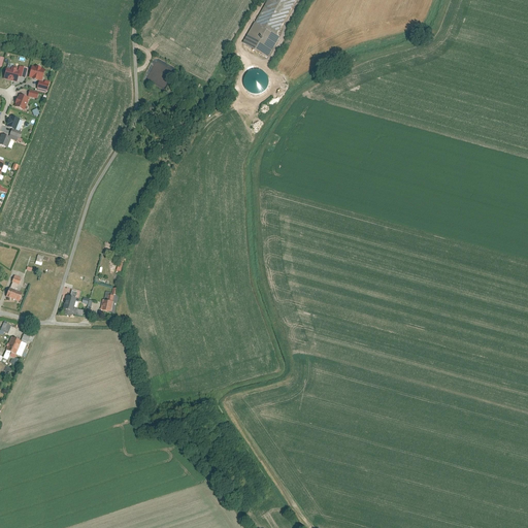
[(268,0),(244,41),(268,58),(299,0),(268,0)]
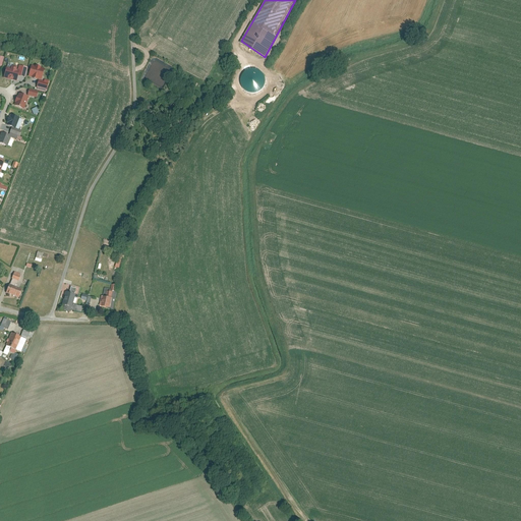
[(45,68),(33,65),(30,76),(43,79),(45,68)]
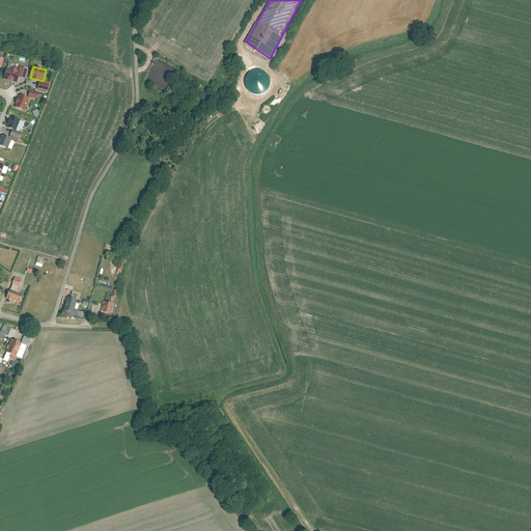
[(21,71),(7,68),(4,79),(19,83),(21,71)]
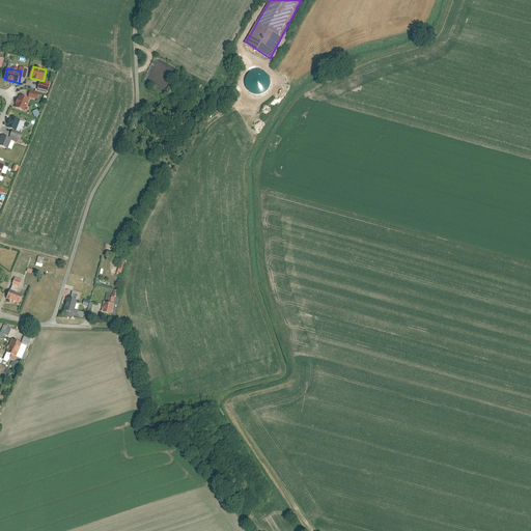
[(38,81),(35,90),(46,94),(49,82),(45,81),(44,83),(38,81)]
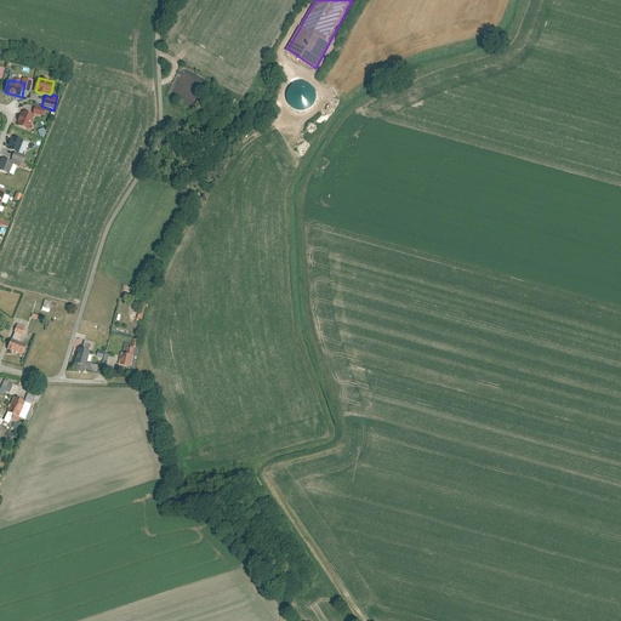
[(35,115),(24,110),(18,125),(30,130),(35,115)]
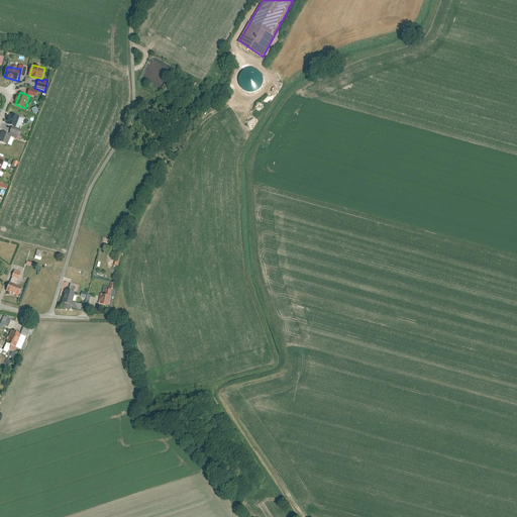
[(20,117),(11,113),(7,124),(16,127),(20,117)]
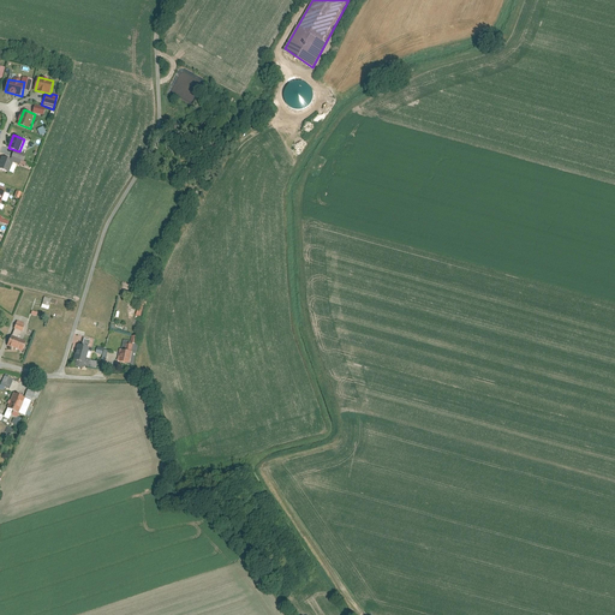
[(15,161),(4,156),(0,163),(0,167),(10,172),(15,161)]
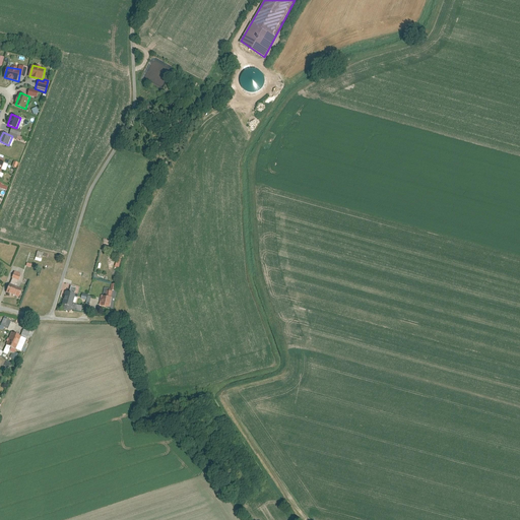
[(41,262),(44,253),(37,251),(35,260),(41,262)]
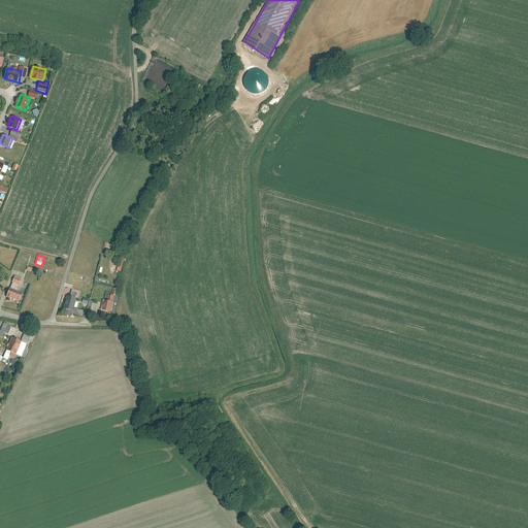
[(19,285),(21,277),(13,275),(11,283),(15,284),(19,285)]
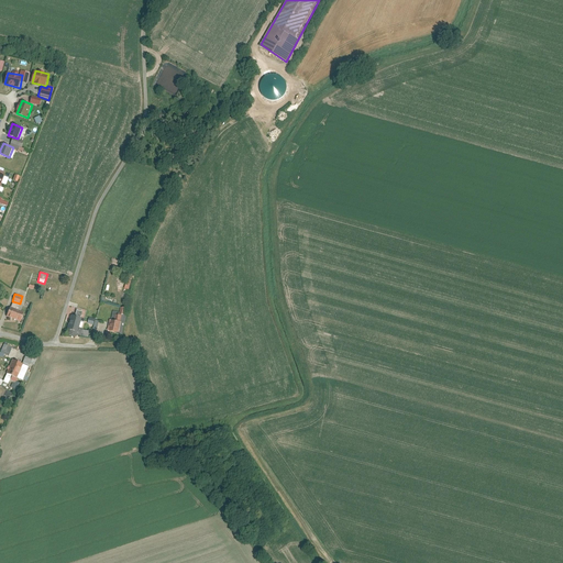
[(25,312),(11,307),(8,316),(21,321),(25,312)]
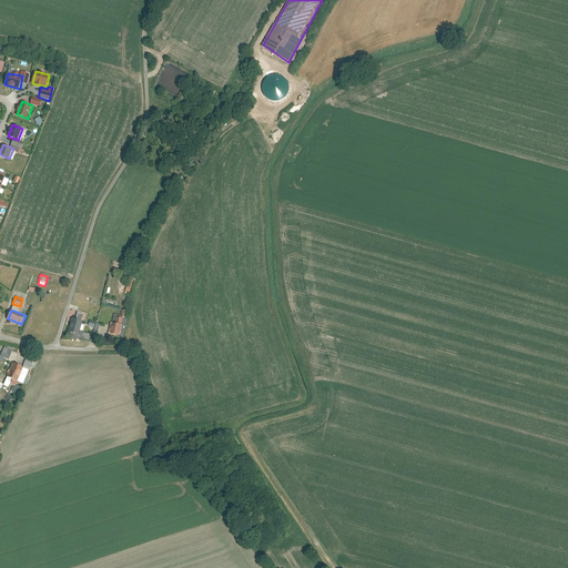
[(83,321),(72,318),(69,332),(80,335),(83,321)]
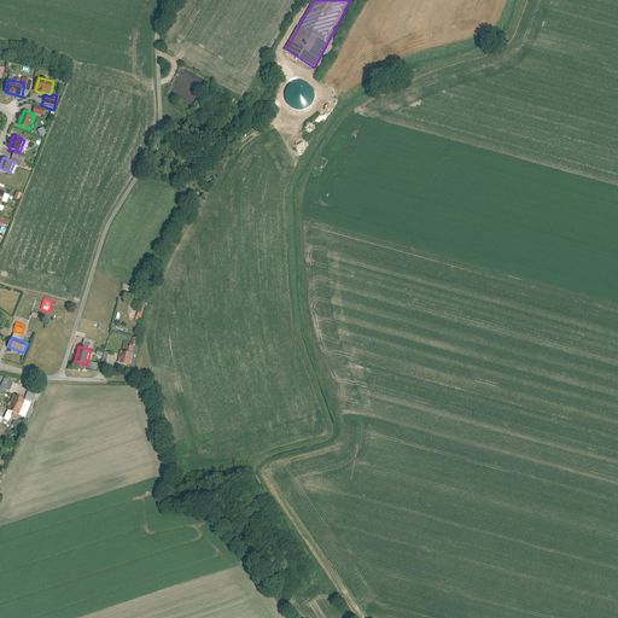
[(135,353),(122,350),(120,362),(133,365),(135,353)]
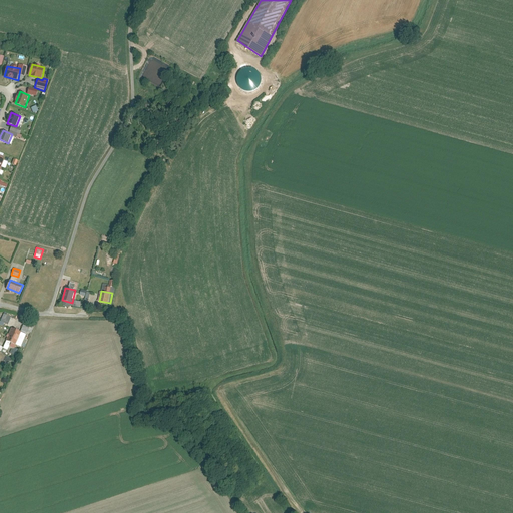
[(0,315),(0,321),(7,325),(11,318),(1,314),(0,315)]
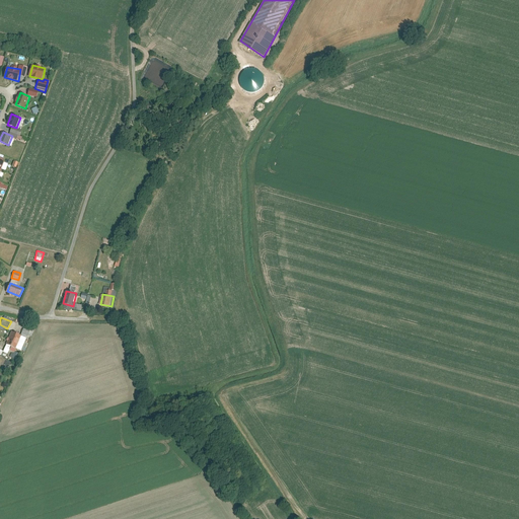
[(21,336),(12,331),(7,344),(16,348),(21,336)]
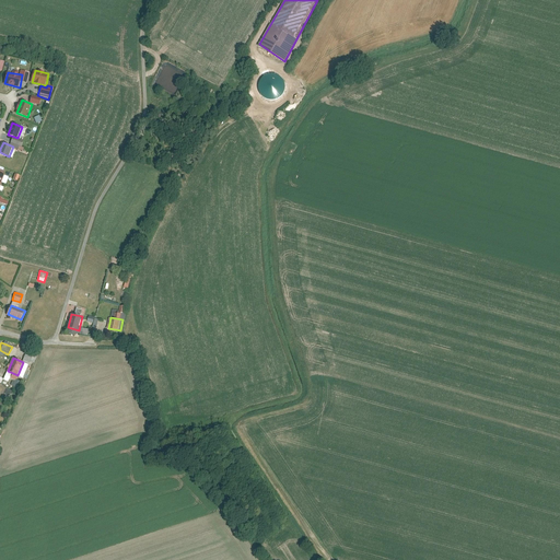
[(0,384),(0,392),(8,397),(11,392),(0,384)]
